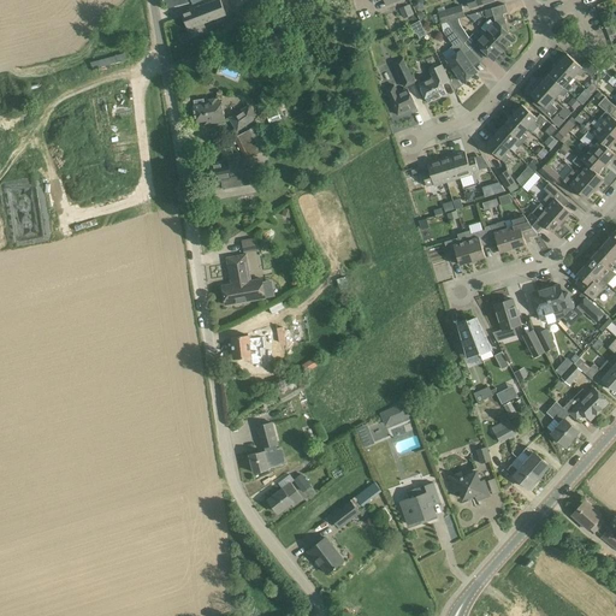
[(220,0),(217,0),(182,13),(188,29),(190,29),(203,23),(226,15),(220,0)]
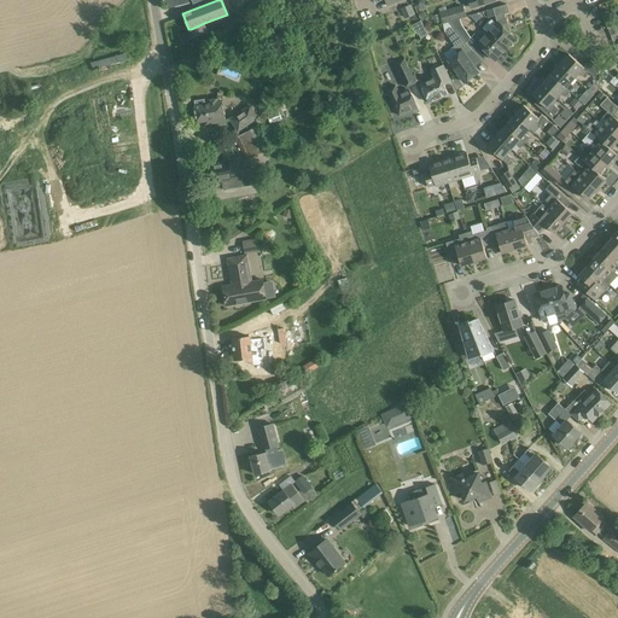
[(415,15),(412,5),(401,9),(404,19),(415,15)]
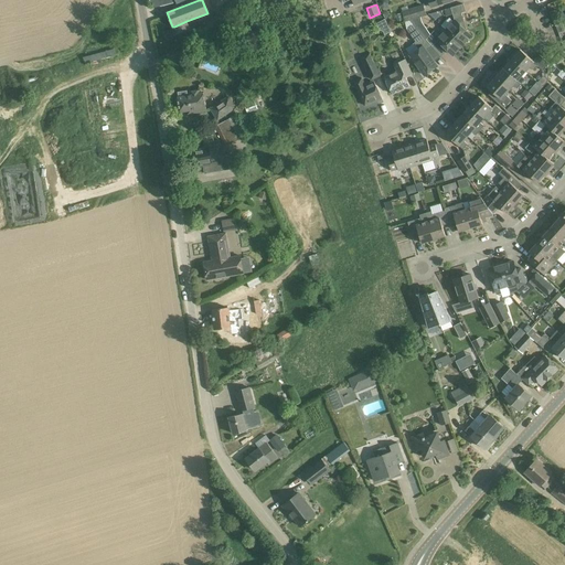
[(423,4),(402,11),(405,22),(409,21),(417,19),(420,18),(426,16),(423,4)]
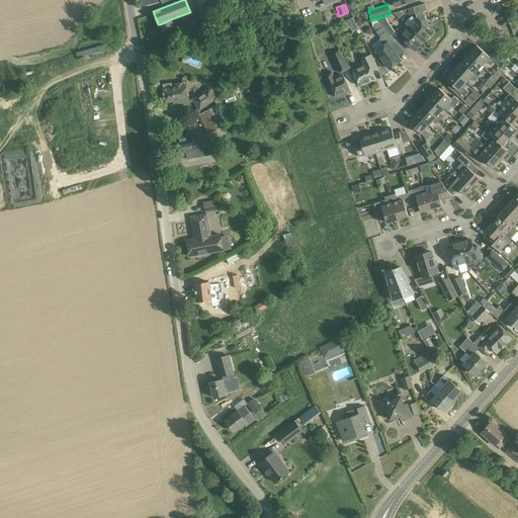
[(410,28),(424,41),(432,32),(428,28),(423,12),(427,10),(425,4),(407,9),(409,15),(415,13),(417,20),(410,28)]
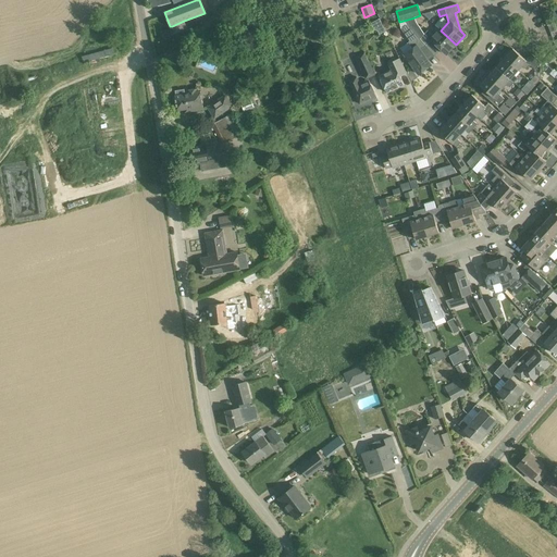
[(547,26),(551,25),(554,23),(548,10),(542,12),(547,26)]
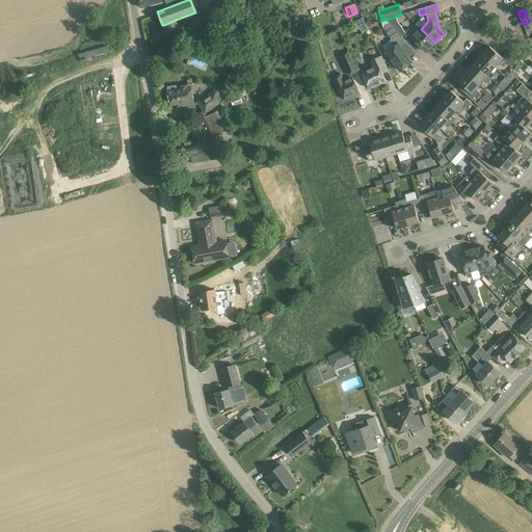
[(393,18),(386,20),(390,24),(392,27),(397,22),(396,17),(393,18)]
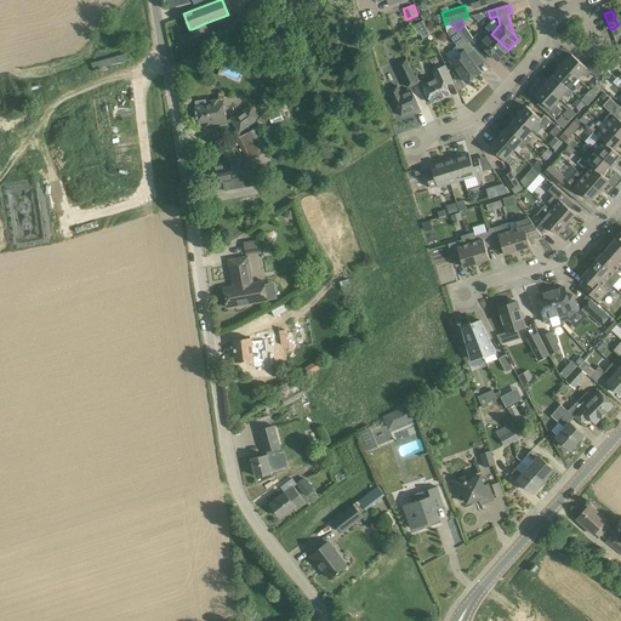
[(610,29),(614,36),(620,34),(617,26),(614,28),(610,29)]
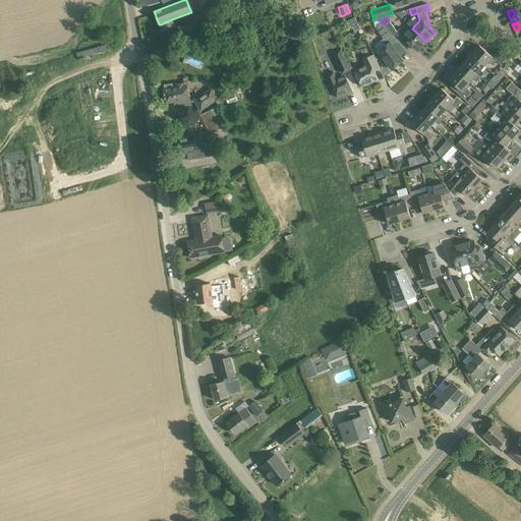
[(382,23),(375,27),(384,39),(383,40),(387,45),(379,51),(392,69),(403,61),(400,56),(393,47),(399,43),(393,36),(390,33),(384,26),(382,23)]
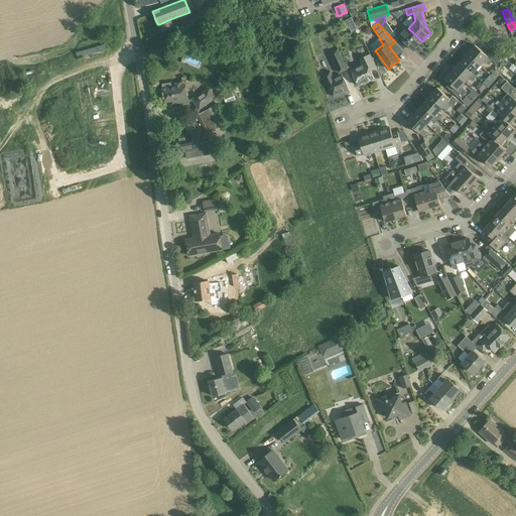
[(393,32),(389,35),(395,42),(399,37),(408,45),(413,50),(414,50),(422,41),(408,28),(402,33),(396,28),(393,32)]
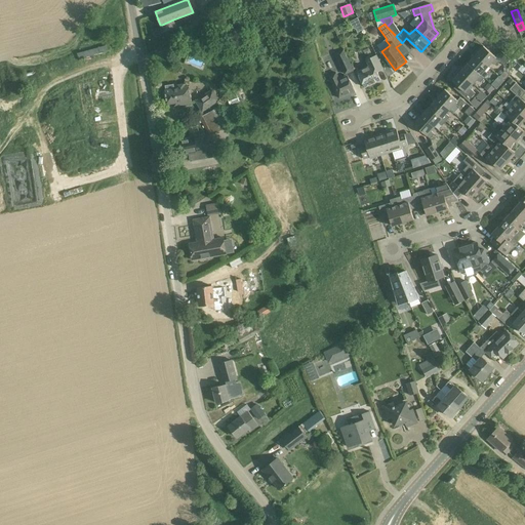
[(108,50),(106,45),(77,53),(78,59),(108,50)]
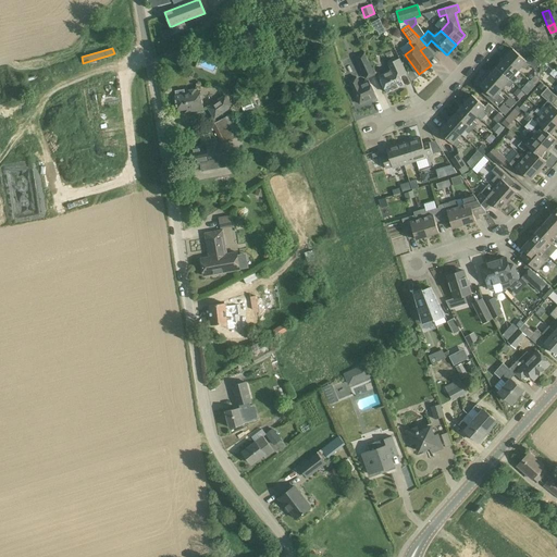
[(505,58),(519,70),(523,65),(527,69),(530,64),(536,70),(542,62),(532,53),(527,60),(512,49),(505,58)]
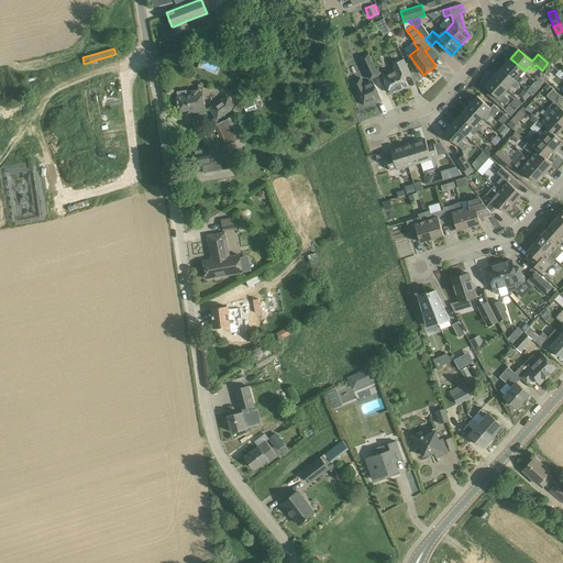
[(520,75),(525,70),(510,58),(501,68),(519,84),(525,78),(520,75)]
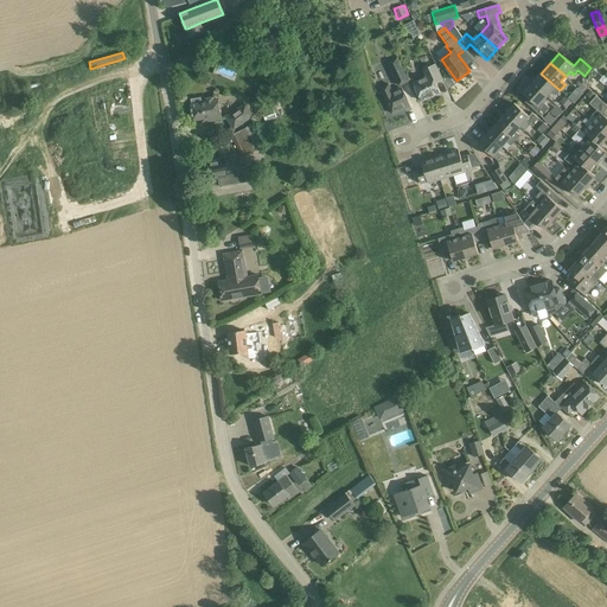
[(441,93),(436,83),(443,81),(435,64),(425,69),(428,76),(414,83),(422,101),(441,93)]
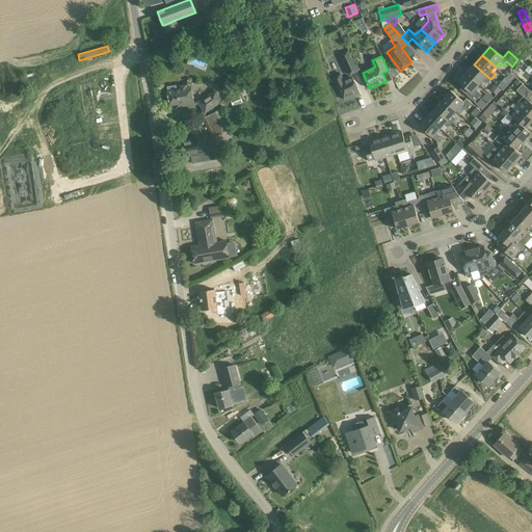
[(349,76),(358,72),(352,58),(343,62),(349,76)]
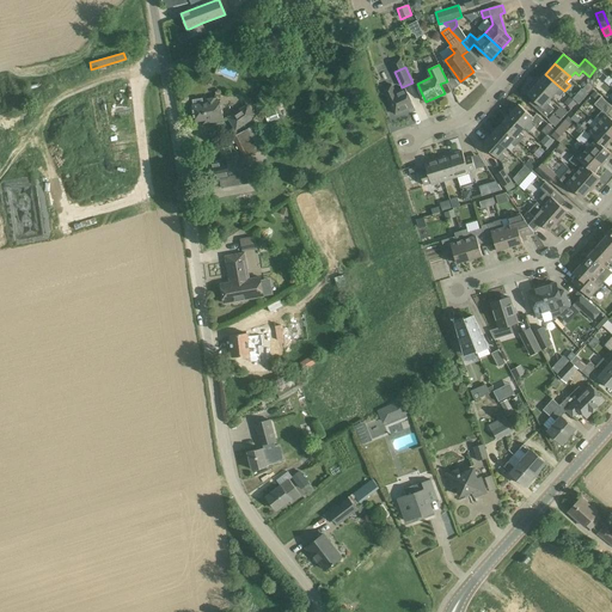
[(561,96),(564,91),(545,74),(537,84),(552,97),(556,92),(561,96)]
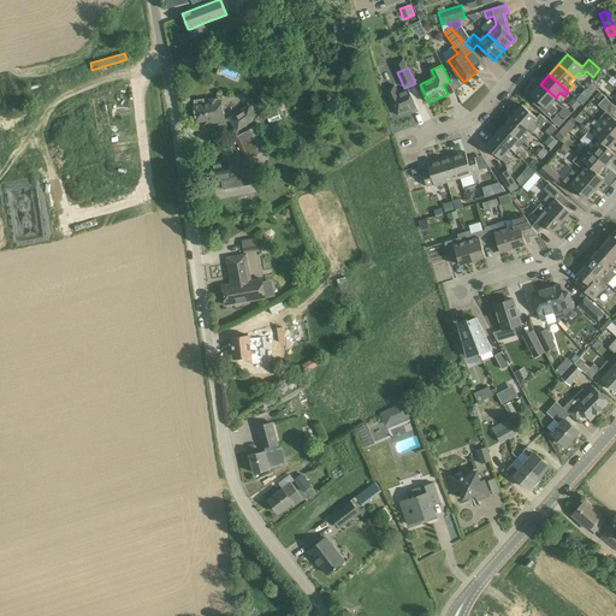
[(592,83),(587,89),(592,94),(597,88),(592,83)]
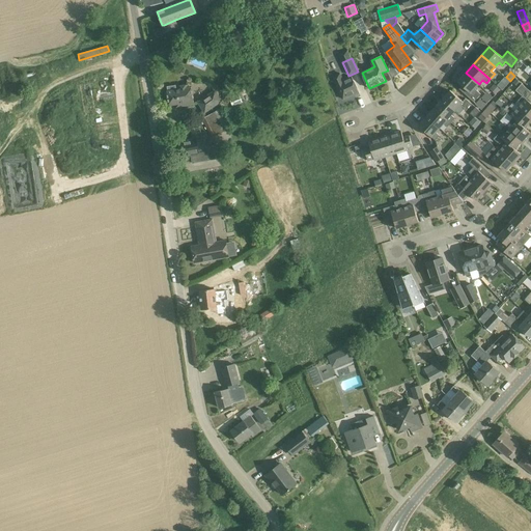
[(479,84),(466,73),(457,82),(462,85),(458,89),(474,102),(481,93),(479,91),(475,88),(479,84)]
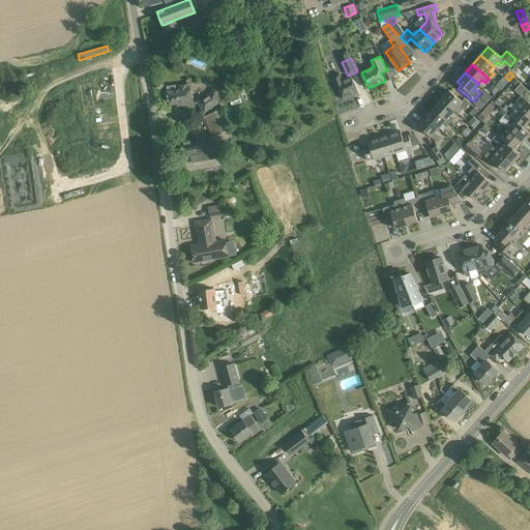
[(343,99),(358,92),(351,77),(344,81),(340,74),(332,77),(343,99)]
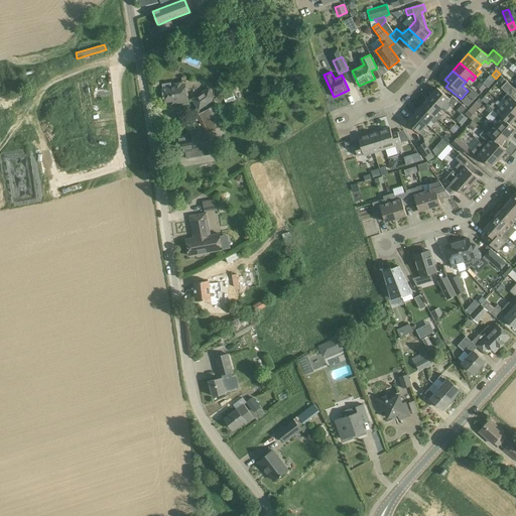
[(164,103),(174,101),(174,105),(188,102),(187,91),(184,92),(182,82),(172,84),(173,87),(162,89),(164,103)]
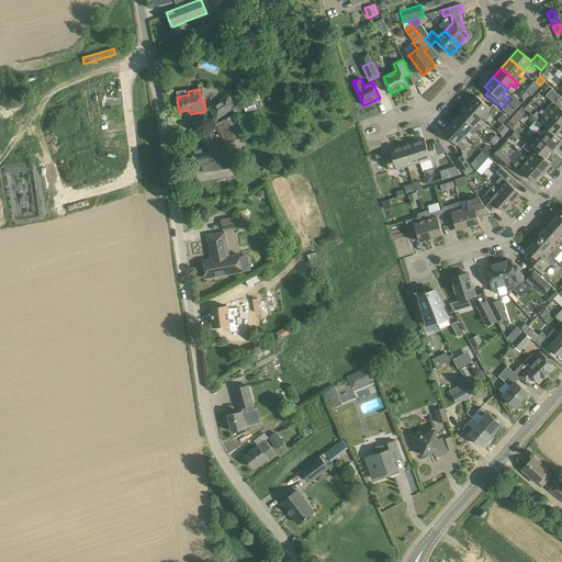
[(529,93),(524,89),(518,94),(524,100),(529,93)]
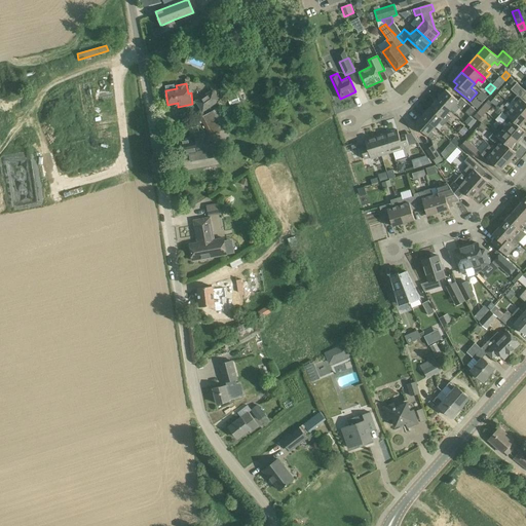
[(517,103),(514,107),(525,117),(525,103),(522,100),(525,95),(525,91),(517,83),(511,89),(517,96),(514,100),(517,103)]
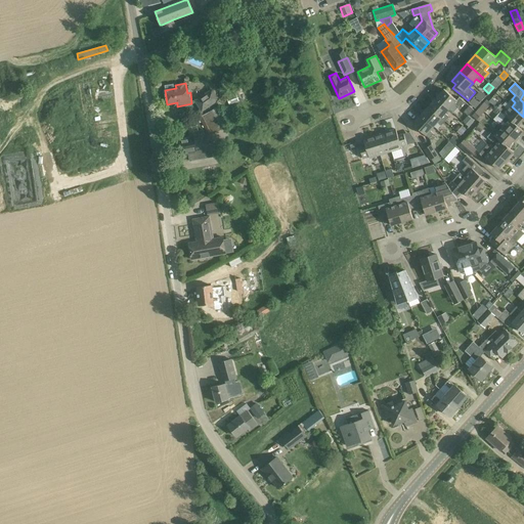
[(444,88),(436,97),(449,110),(453,104),(460,108),(465,102),(459,97),(456,99),(444,88)]
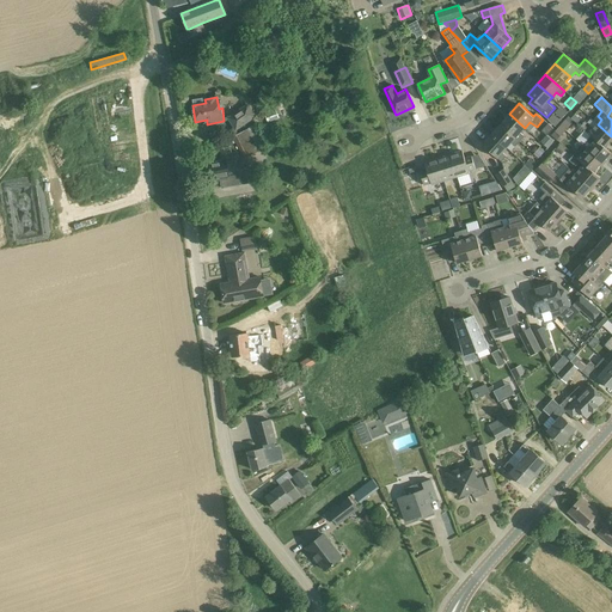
[(248,104),(228,118),(238,129),(256,115),(248,104)]
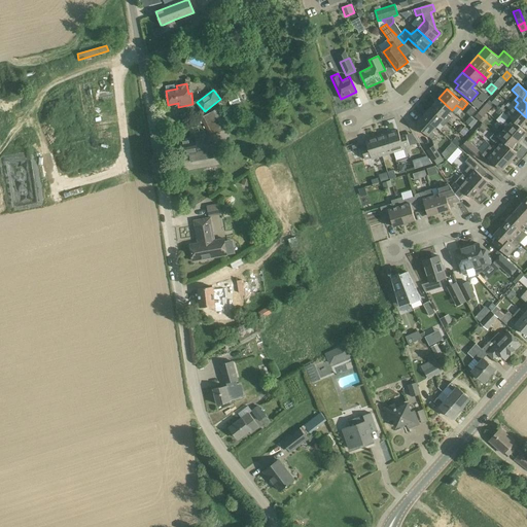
[(240,104),(237,97),(227,101),(231,108),(240,104)]
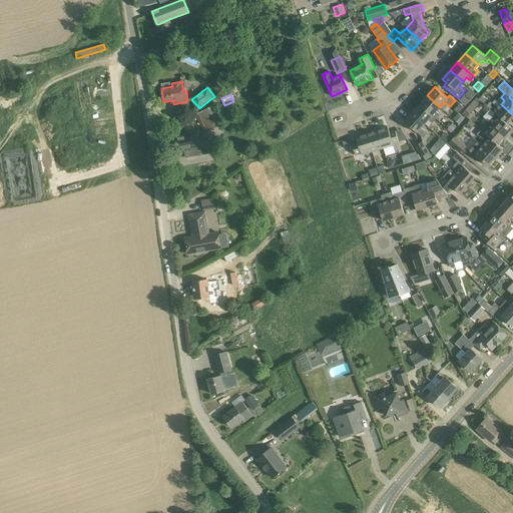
[(427,95),(420,104),(436,118),(440,114),(436,112),(440,107),(427,95)]
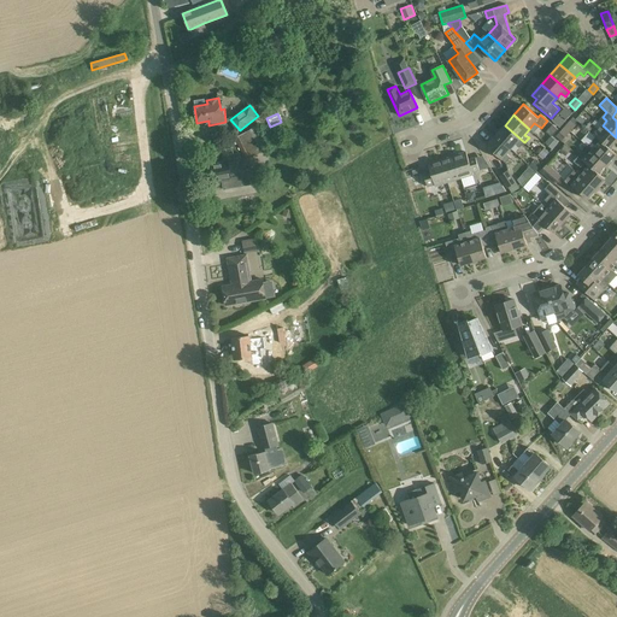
[(557,115),(552,121),(560,128),(565,122),(557,115)]
